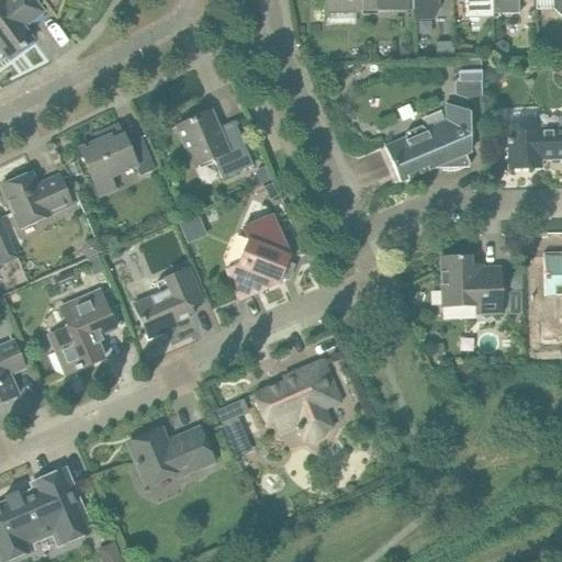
[(9,0),(0,7),(0,47),(7,57),(20,48),(20,49),(32,40),(22,25),(29,21),(30,22),(43,12),(33,0),(9,0)]
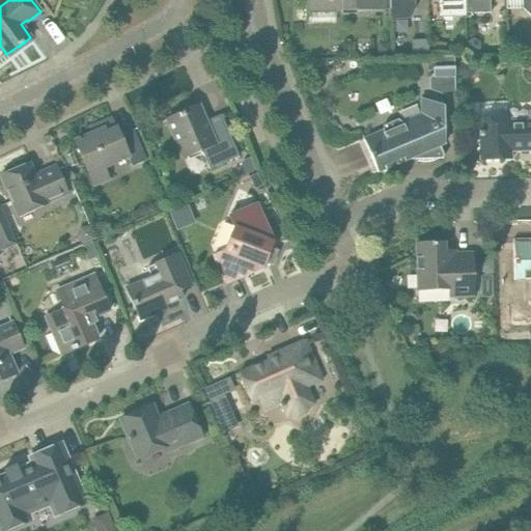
[(390,9),(390,0),(307,0),(308,5),(335,4),(336,10),(390,9)]
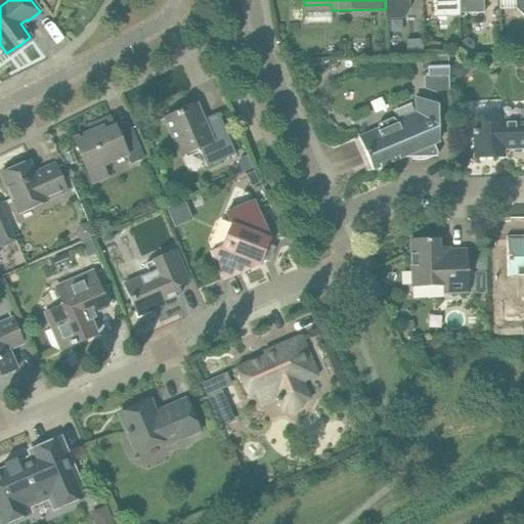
[(385,0),(385,9),(386,18),(403,18),(403,8),(409,8),(408,0),(385,0)]
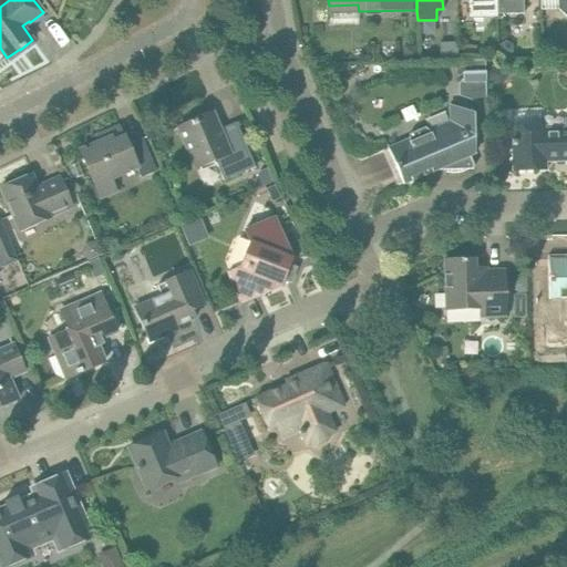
[(468,0),(470,18),(496,17),(496,14),(495,0),(468,0)]
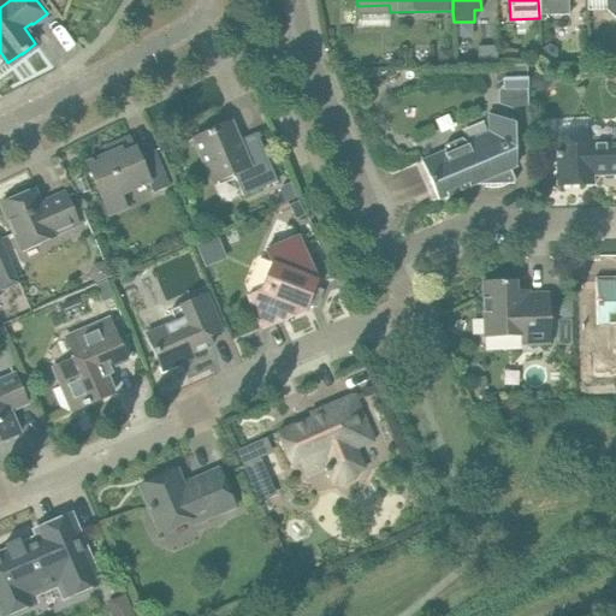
[(538,0),(539,16),(569,15),(568,0),(538,0)]
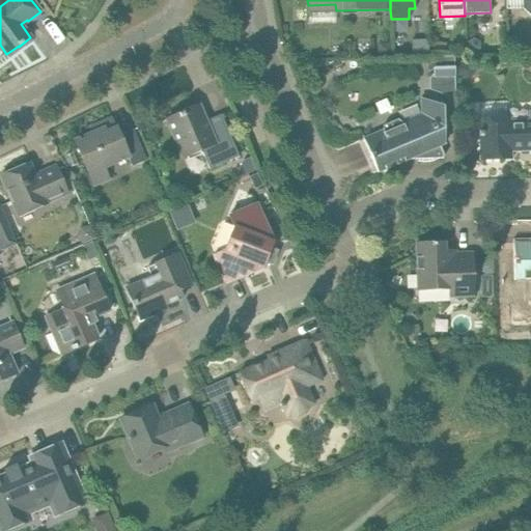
[(530,0),(522,0),(523,8),(530,16),(530,0)]
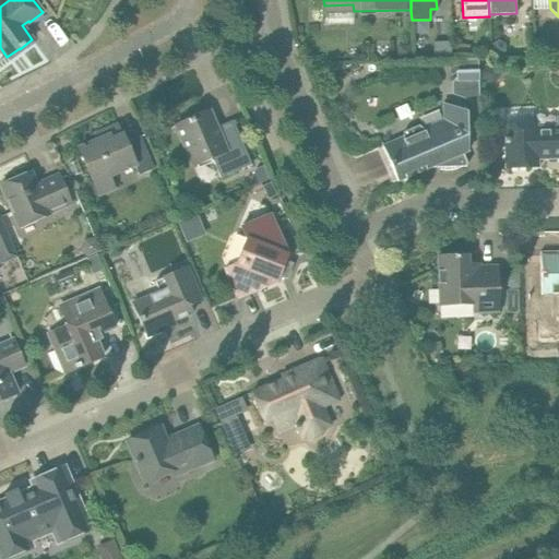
[(403,46),(397,51),(397,59),(411,59),(411,46),(403,46)]
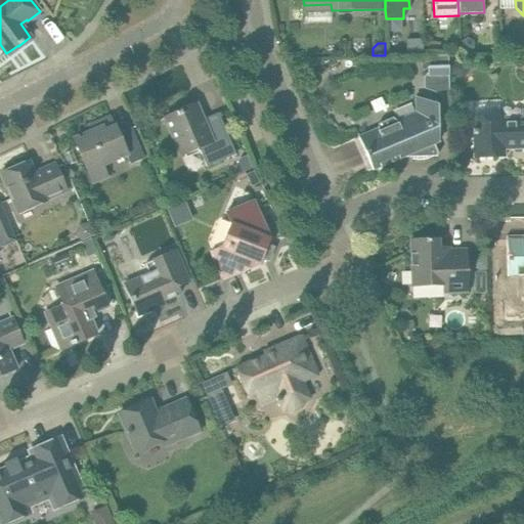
[(463,59),(456,59),(452,63),(452,69),(456,72),(464,72),(467,68),(467,63),(463,59)]
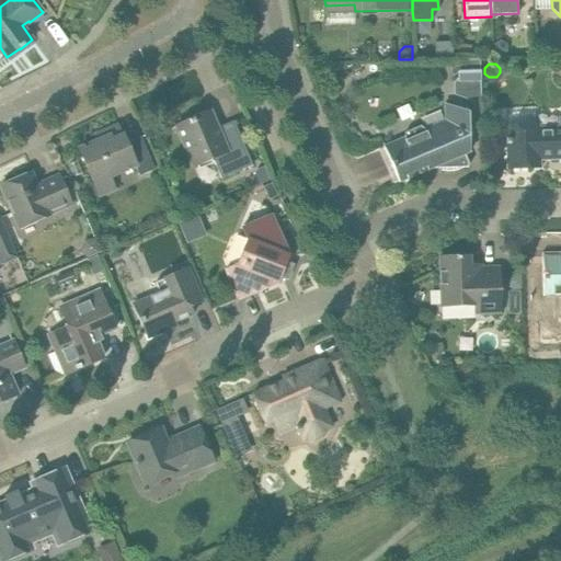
[(478,75),(457,75),(457,82),(454,87),(454,98),(480,106),(478,75)]
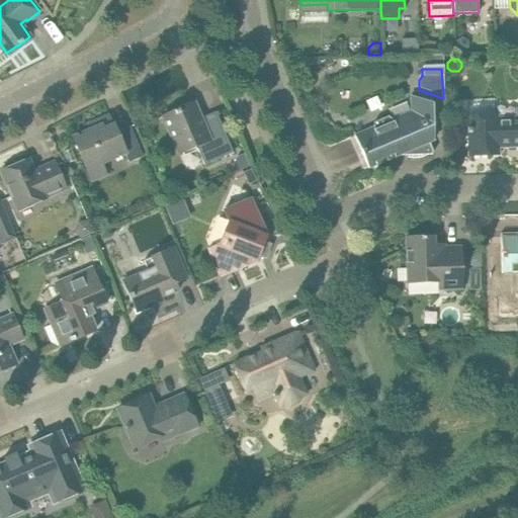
[(431,153),(433,152),(429,143),(433,141),(432,103),(411,96),(411,111),(392,119),(389,116),(373,122),(372,127),(354,136),(368,168),(400,155),(400,156),(431,155),(431,153)]
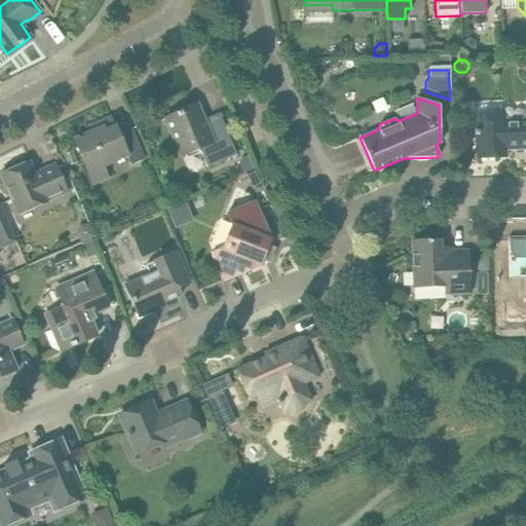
[(214,165),(218,163),(236,155),(222,122),(208,128),(198,107),(182,113),(181,111),(165,118),(181,156),(199,148),(204,160),(211,158),(214,165)]
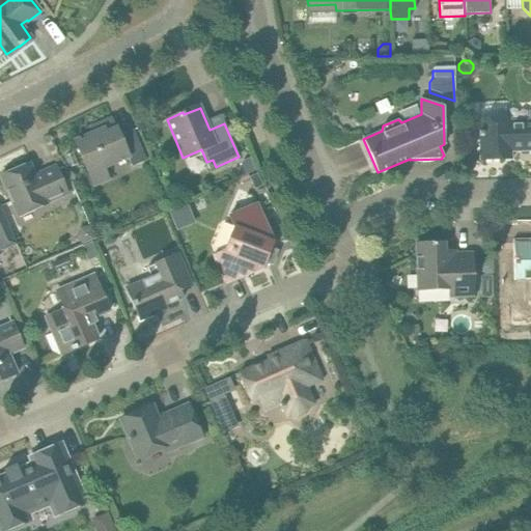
[(479,119),(479,138),(480,159),(511,159),(510,150),(530,149),(530,111),(530,120),(510,121),(509,118),(479,119)]
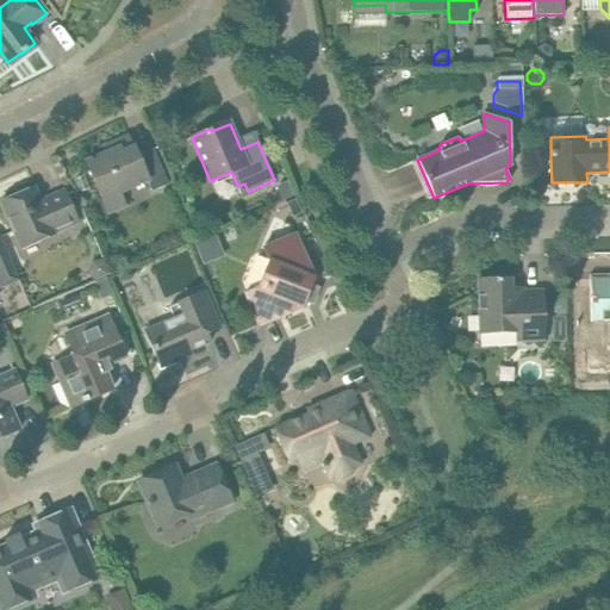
[(86,162),(95,184),(101,200),(147,180),(151,192),(168,185),(162,170),(153,149),(137,155),(134,148),(122,153),(119,148),(86,162)]
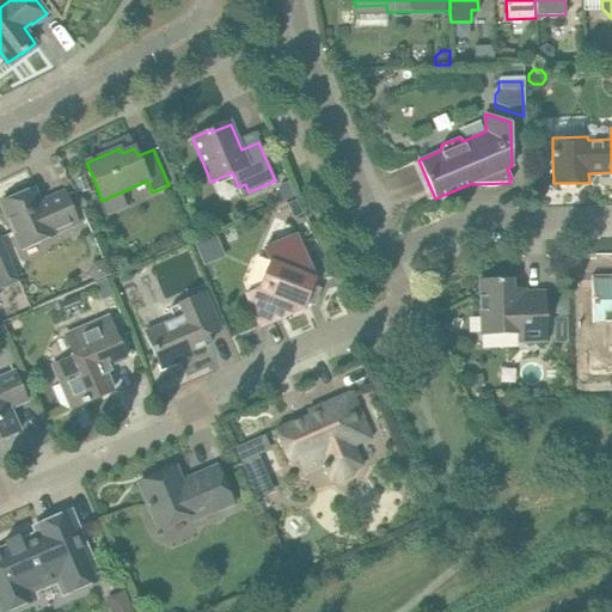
[(288,184),(279,188),(285,202),(294,197),(288,184)]
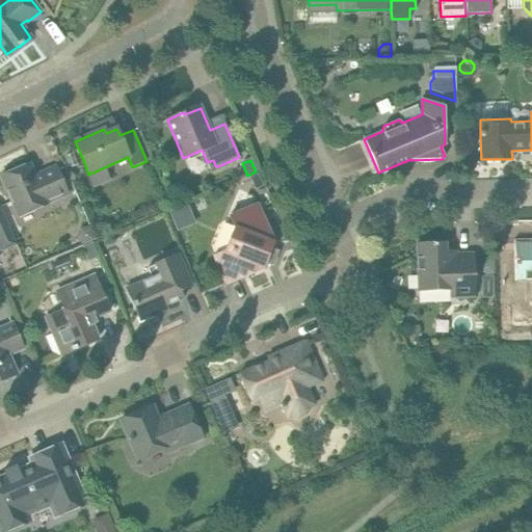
[(1,177),(9,195),(18,216),(47,204),(47,203),(68,194),(55,166),(34,176),(29,164),(1,177)]
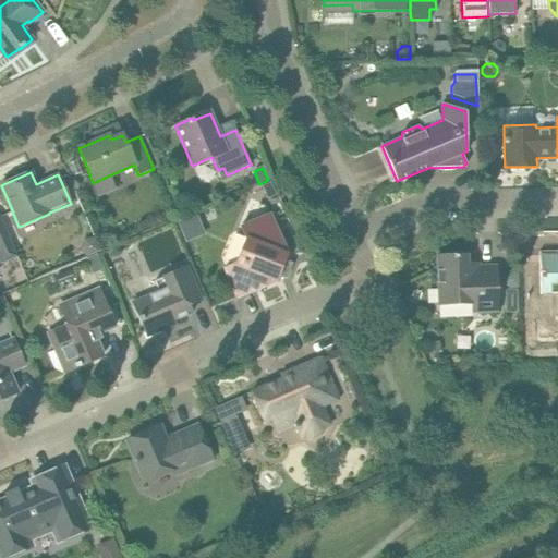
[(270,184),(262,187),(267,199),(276,196),(270,184)]
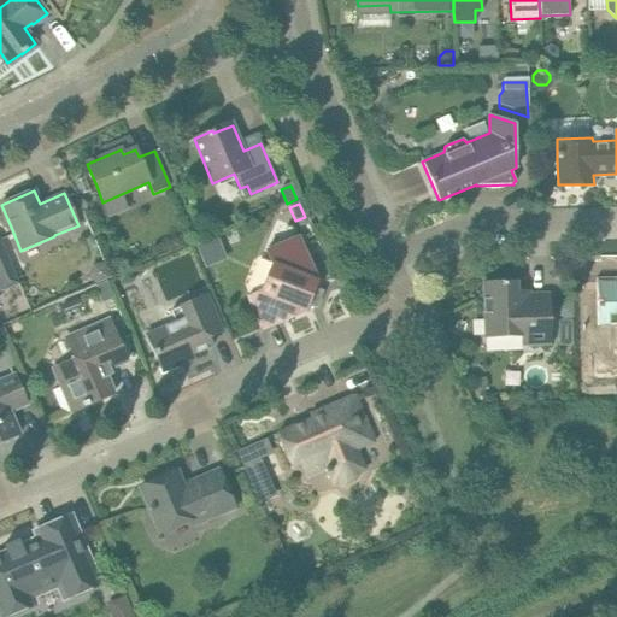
[(247,298),(252,307),(262,330),(294,316),(293,315),(305,310),(306,311),(318,282),(317,281),(311,270),(312,269),(299,236),(276,246),(266,251),(271,263),(270,266),(264,264),(254,274),(256,286),(260,288),(259,292),(247,298)]
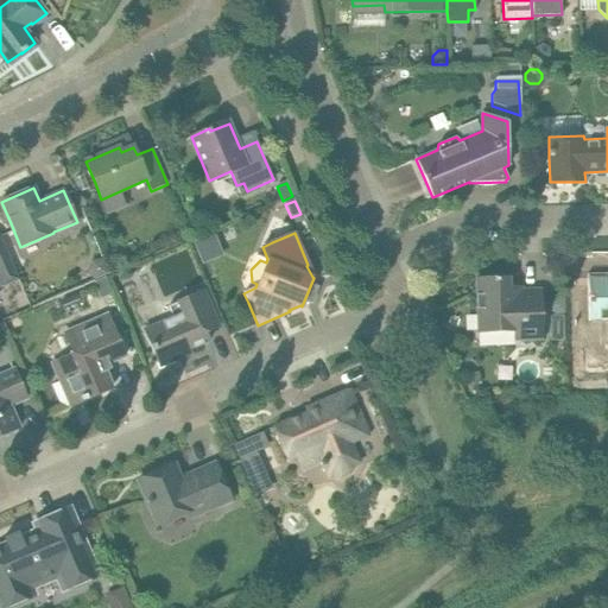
[(0,283),(1,286),(19,279),(0,235),(0,283)]
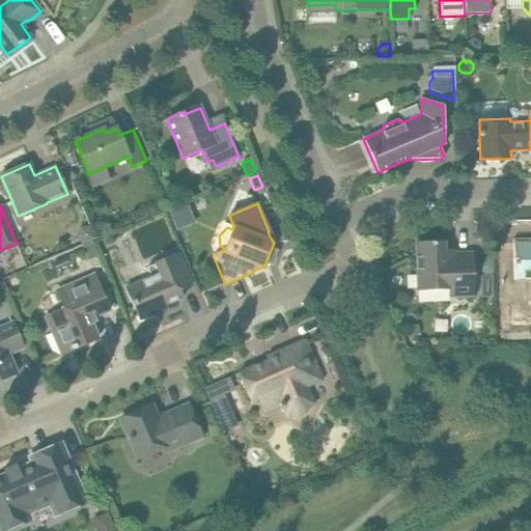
[(80,230),(77,238),(82,244),(94,239),(89,228),(80,230)]
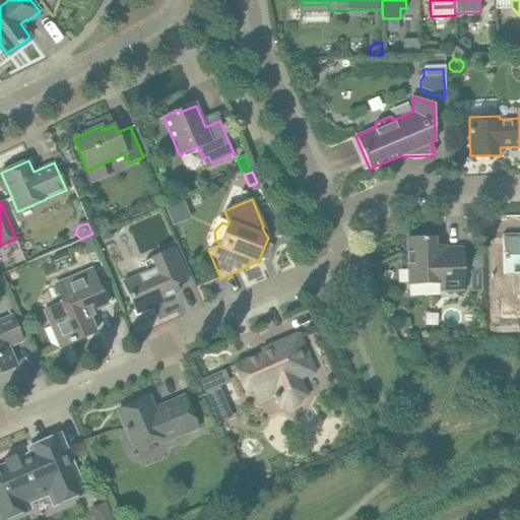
[(503,243),(500,247),(503,250),(504,274),(519,273),(519,235),(518,236),(518,238),(503,239),(503,243)]
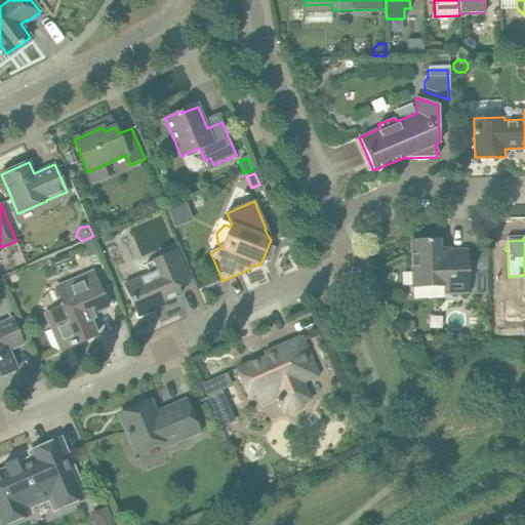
[(412,291),(445,290),(445,294),(468,293),(467,250),(440,250),(440,240),(411,241),(412,291)]
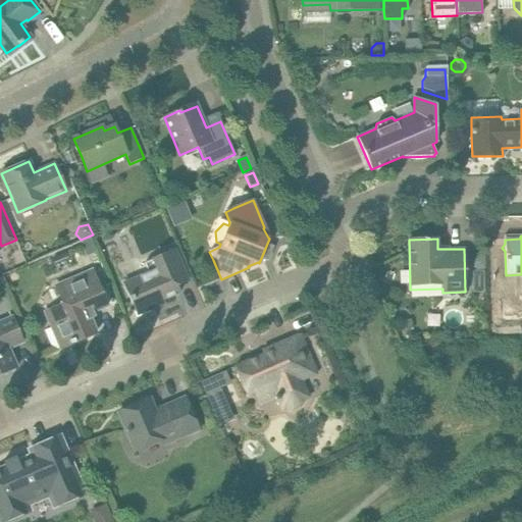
[(89,240),(81,244),(86,258),(95,254),(89,240)]
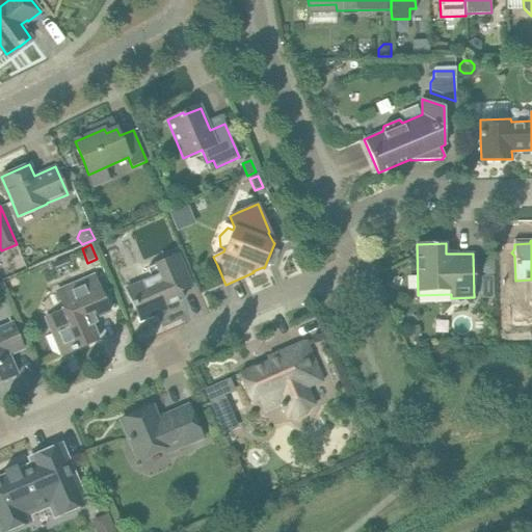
[(126,288),(132,302),(140,321),(157,314),(156,313),(165,309),(165,311),(166,310),(165,306),(183,298),(180,291),(192,286),(185,266),(179,255),(147,268),(151,277),(126,288)]
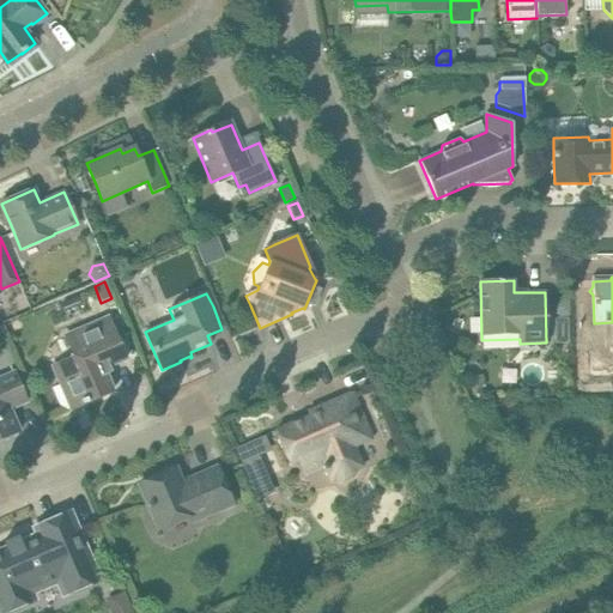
[(568,302),(554,303),(554,310),(560,316),(569,316),(568,302)]
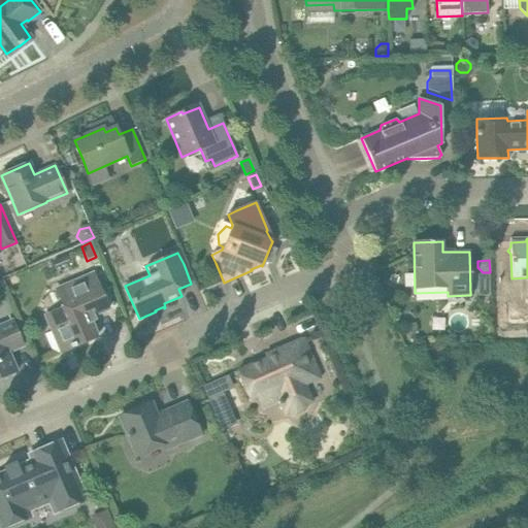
[(45,316),(52,331),(61,353),(97,336),(91,322),(95,320),(94,316),(108,309),(93,273),(56,289),(63,304),(60,306),(61,309),(45,316)]
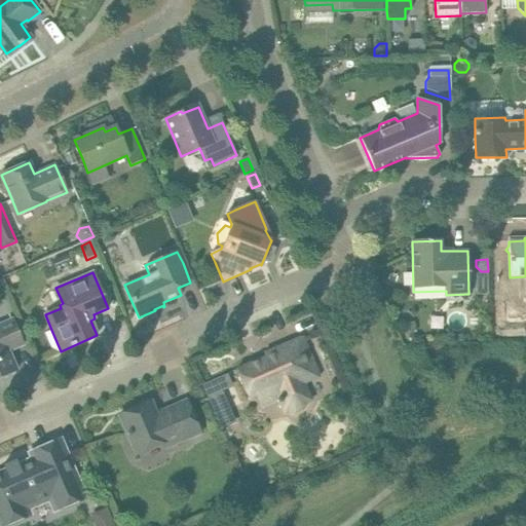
[(488,273),(477,273),(477,295),(488,294),(488,273)]
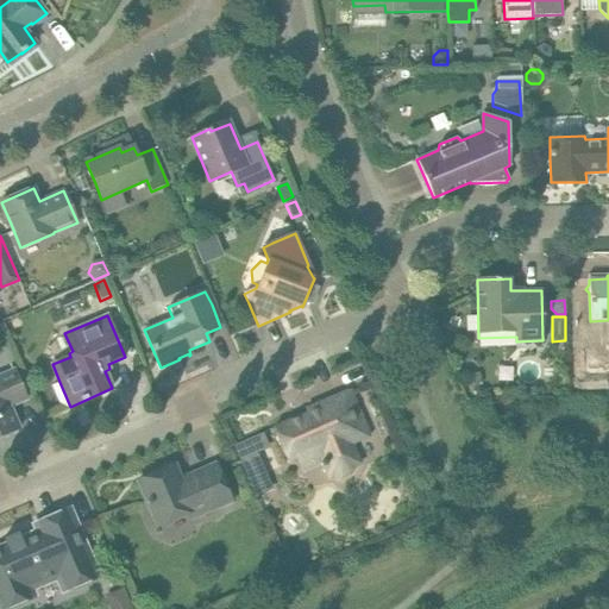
[(0,435),(19,428),(10,406),(26,399),(14,370),(0,375),(0,435)]
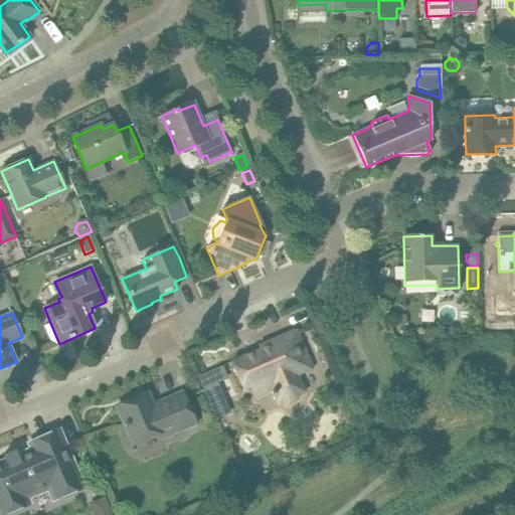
[(313,368),(304,348),(296,329),(269,341),(270,350),(262,353),(260,349),(231,361),(244,391),(269,380),(280,407),(306,395),(298,375),(313,368)]
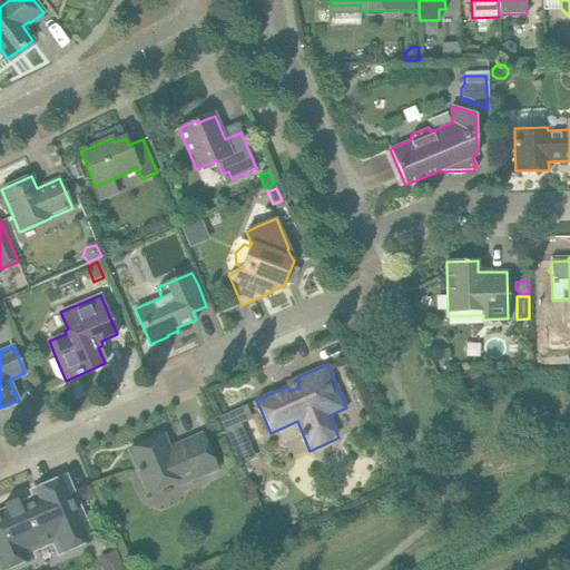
[(245,405),(218,416),(225,431),(239,425),(252,420),(245,405)]
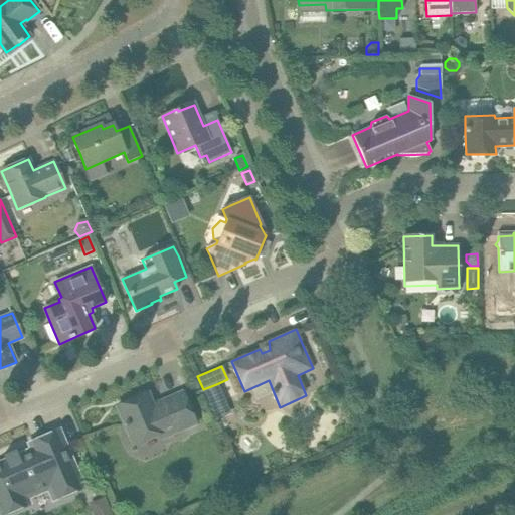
[(196,424),(190,410),(182,391),(160,401),(161,403),(153,406),(148,393),(116,406),(124,425),(133,446),(160,434),(162,439),(196,424)]
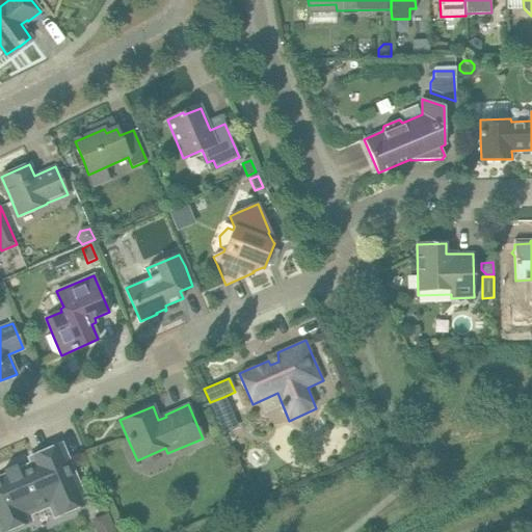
[(85,503),(69,464),(61,446),(30,458),(32,464),(19,470),(19,469),(12,467),(7,469),(5,474),(5,476),(0,478),(0,531),(29,520),(27,514),(50,504),(55,515),(85,503)]
